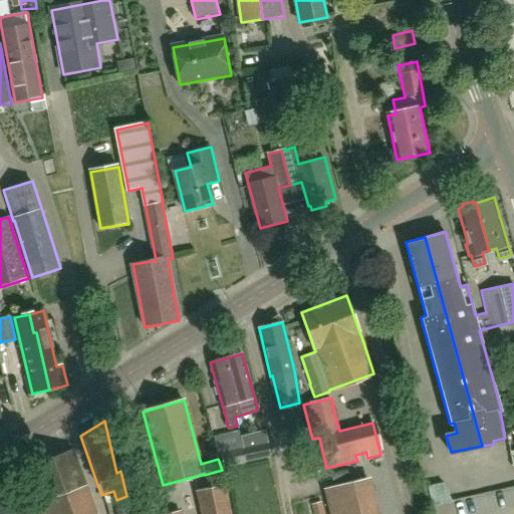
[(268,459),(264,442),(220,452),(224,468),(268,459)]
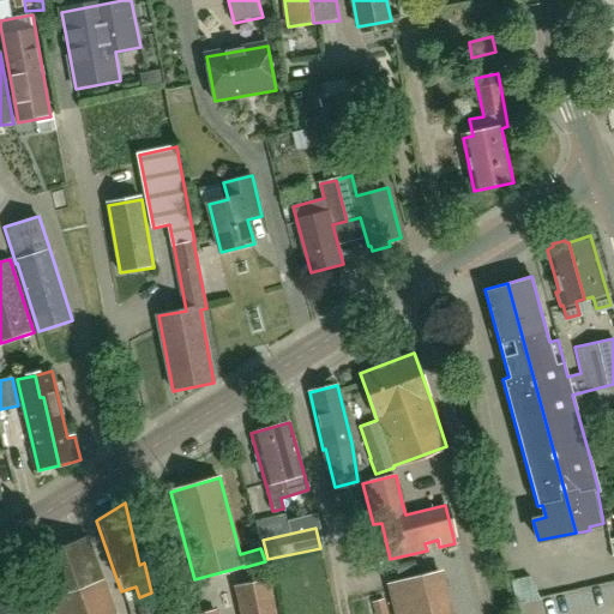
[(58,613),(114,613),(88,539),(37,555),(58,613)]
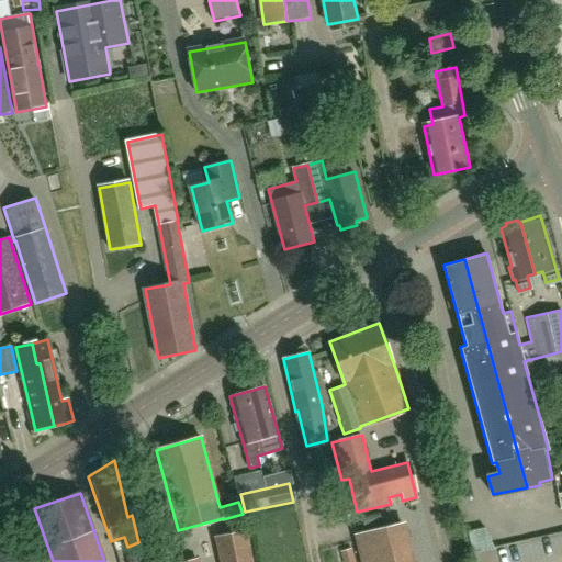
[(144,561),(160,558),(153,534),(146,536),(143,526),(136,528),(139,538),(138,539),(143,561),(144,561)]
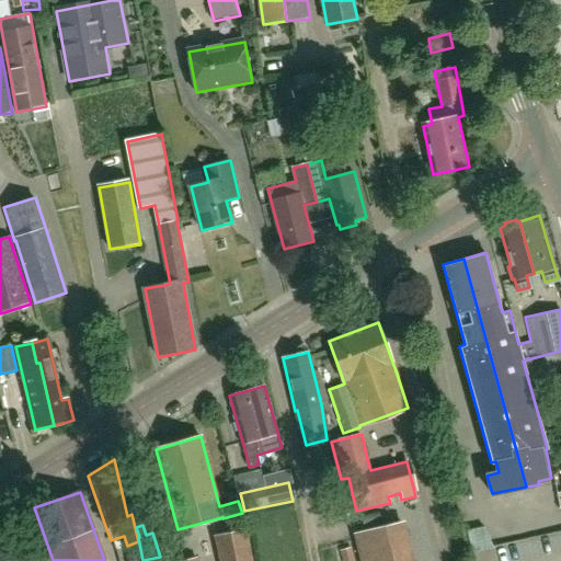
[(484,527),(467,531),(471,552),(479,551),(479,552),(493,548),(484,527)]
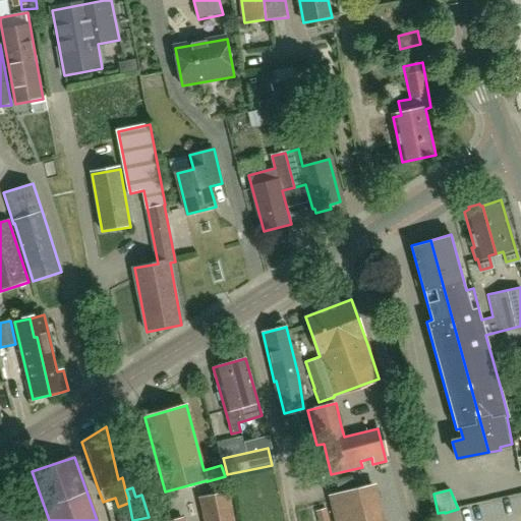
[(234,520),(227,490),(198,497),(204,520),(234,520)]
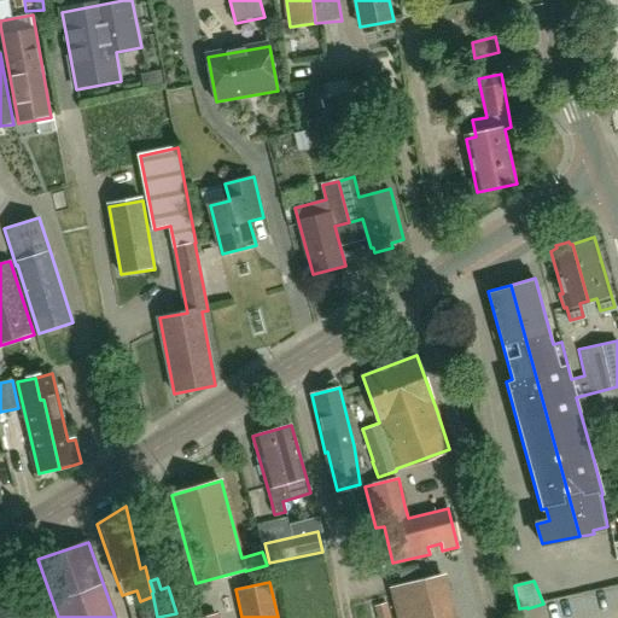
[(0,617),(29,617),(25,598),(0,604),(0,617)]
